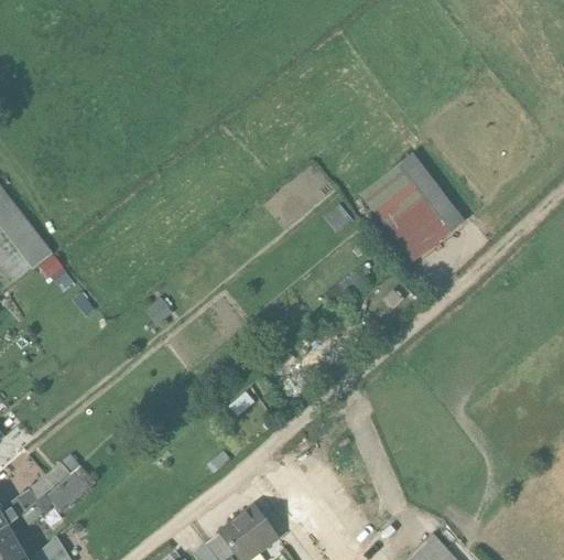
[(366,195),(414,256),(463,218),(414,158),(366,195)]
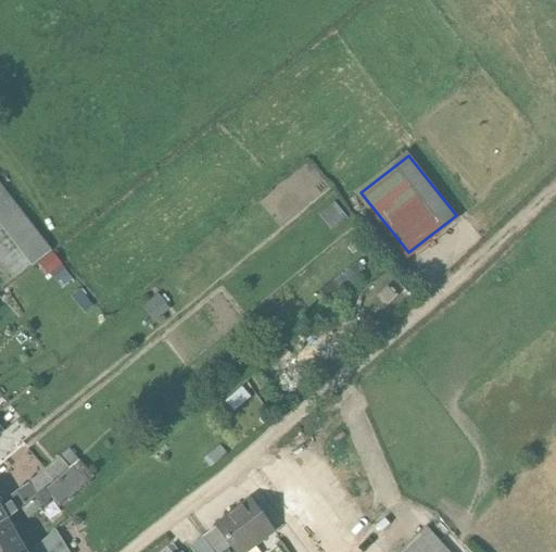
[(51,249),(0,183),(0,221),(33,264),(51,249)]
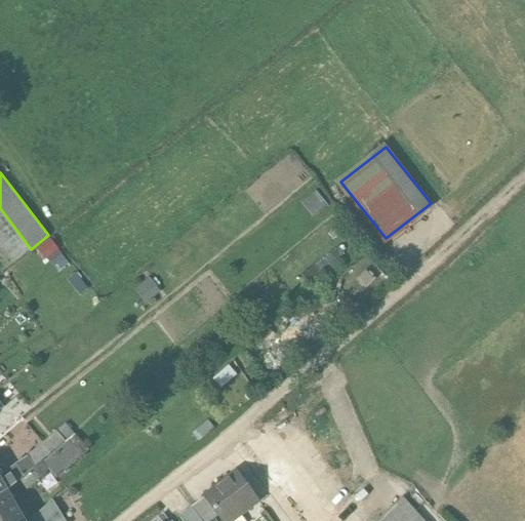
[(0,386),(0,408),(7,402),(5,399),(26,382),(17,372),(0,386)]
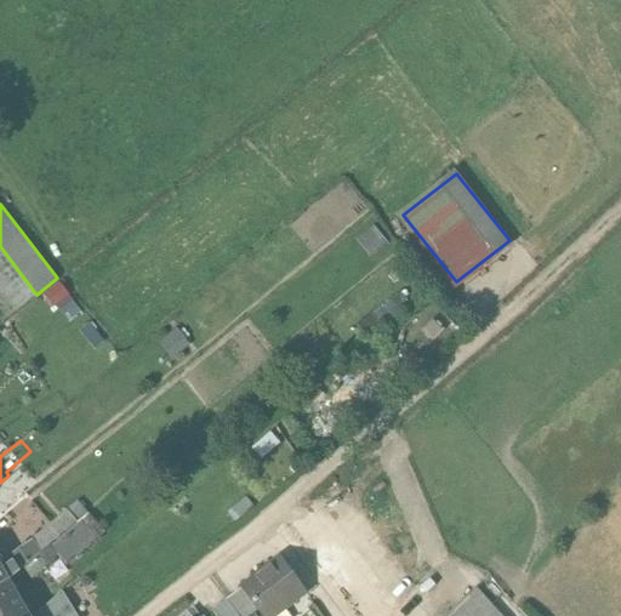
[(83,518),(53,546),(68,563),(77,554),(78,555),(79,555),(78,553),(81,549),(84,552),(85,549),(83,548),(104,529),(92,517),(86,523),(83,518)]
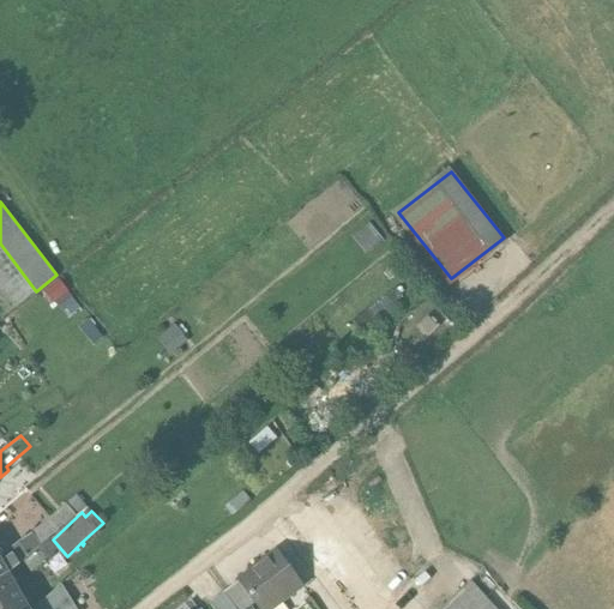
[(52,518),(0,555),(0,559),(8,573),(41,546),(60,528),(52,518)]
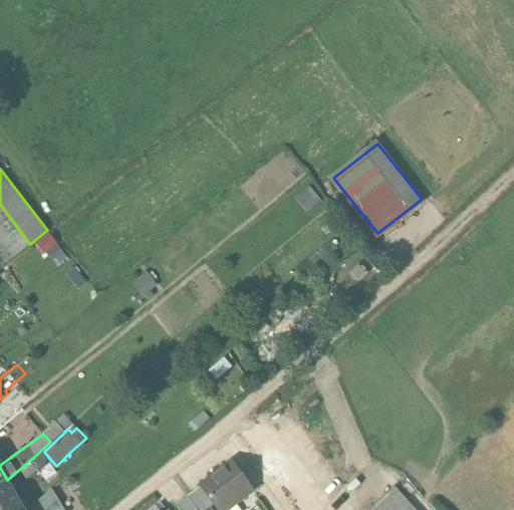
[(34,457),(7,480),(11,488),(23,481),(44,462),(41,459),(38,462),(34,457)]
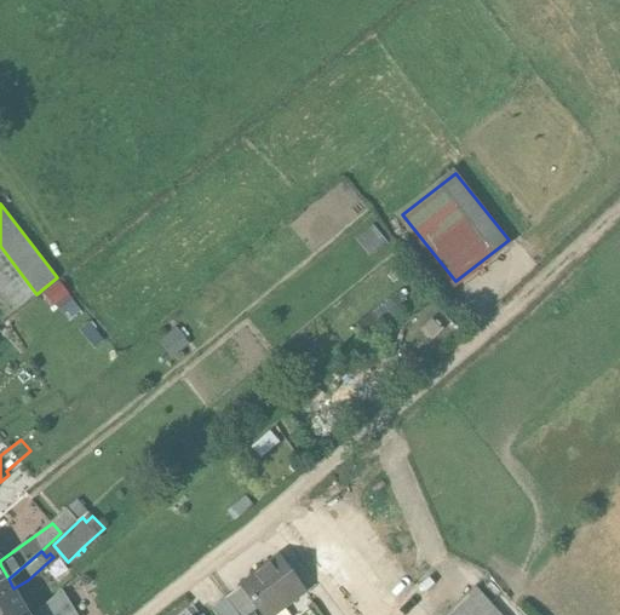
[(283,553),(244,582),(268,614),(271,614),(309,588),(283,553)]
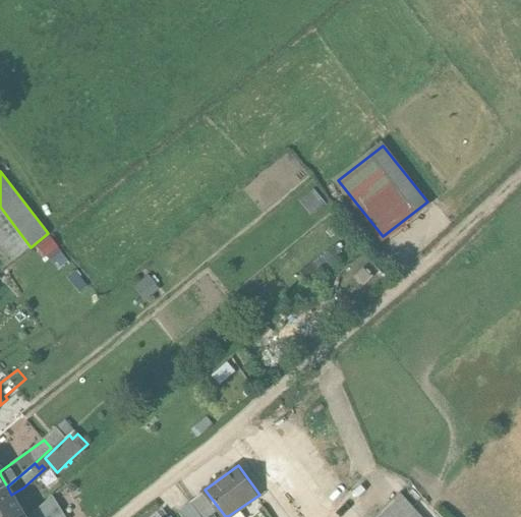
[(24,516),(11,495),(7,486),(0,491),(0,516),(24,516)]
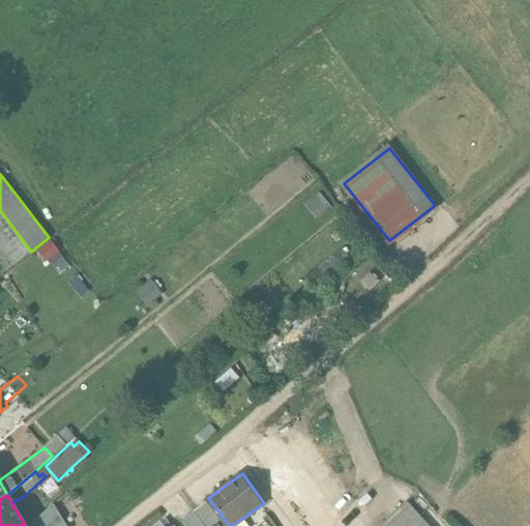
[(376,525),(428,525),(405,500),(376,525)]
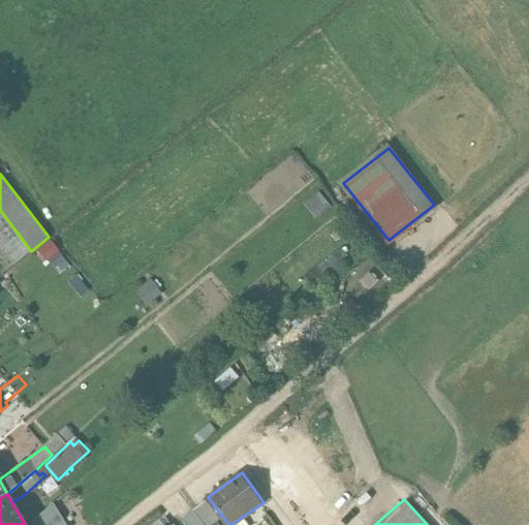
[(201,500),(183,516),(190,524),(211,524),(217,519),(201,500)]
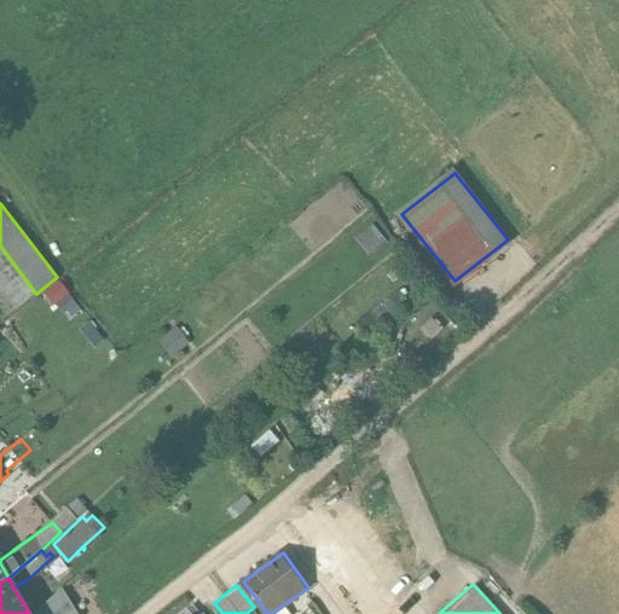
[(79,613),(63,588),(52,597),(62,613),(79,613)]
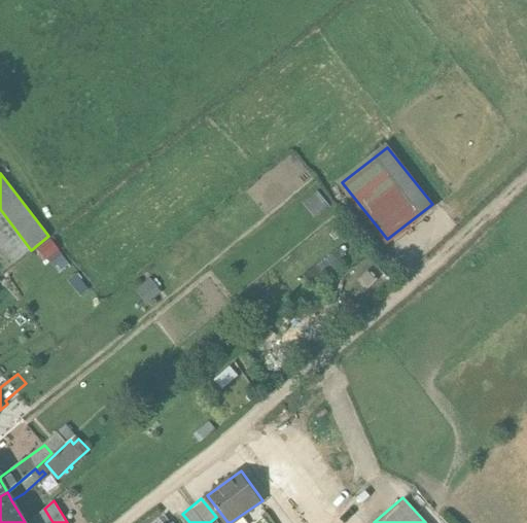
[(29,522),(53,522),(44,509),(29,522)]
